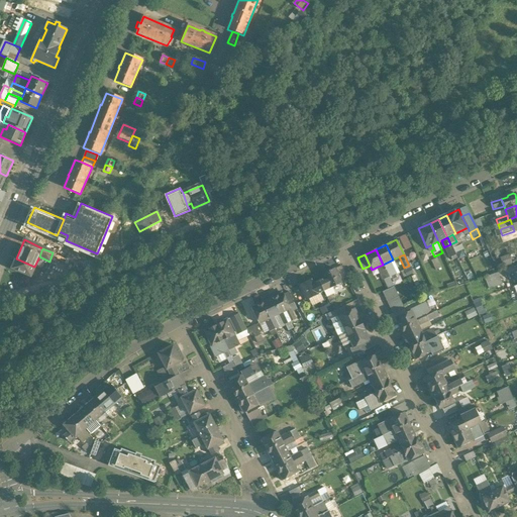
[(34,267),(16,259),(12,269),(30,277),(34,267)]
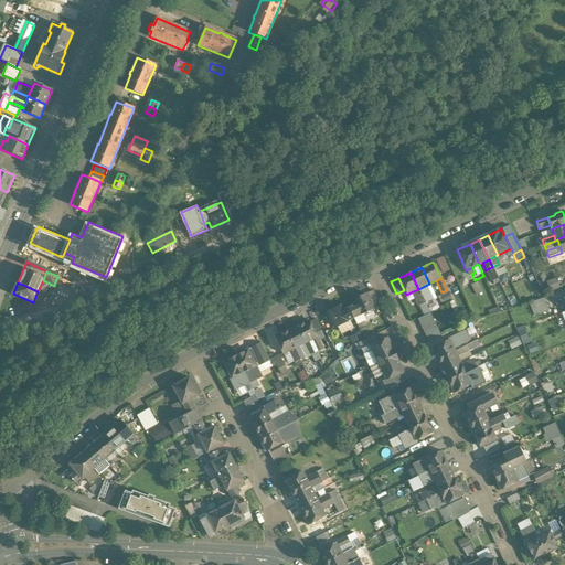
[(423,287),(418,289),(424,300),(427,299),(428,298),(423,287)]
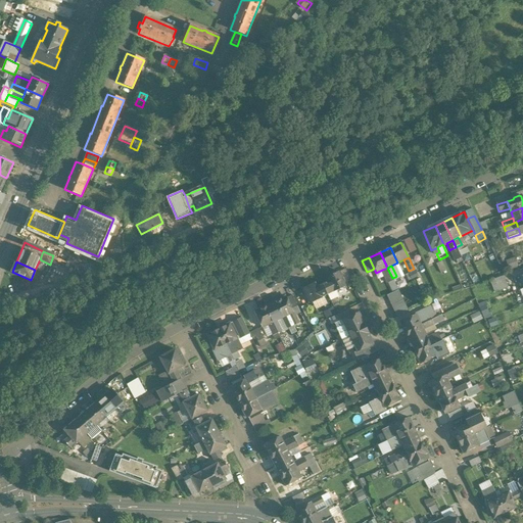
[(387,268),(382,270),(387,281),(392,278),(387,268)]
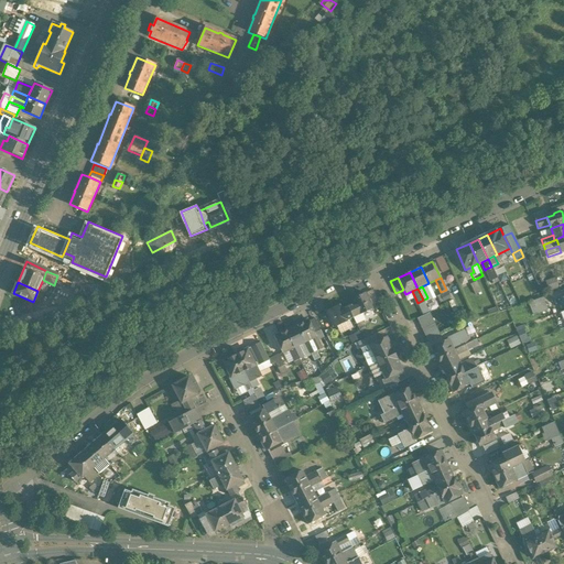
[(378,302),(372,290),(367,293),(372,304),(378,302)]
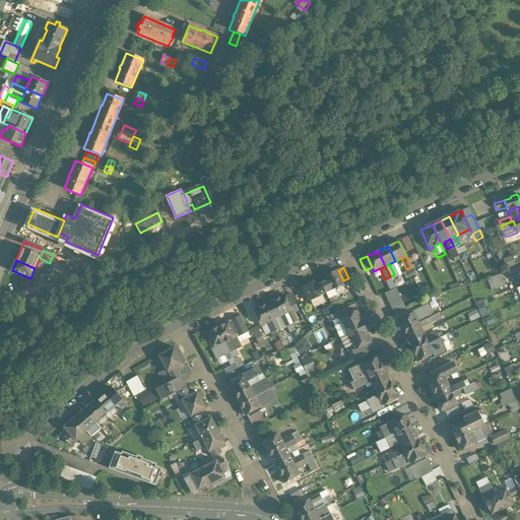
[(336,270),(325,275),(327,280),(320,283),(325,293),(329,290),(331,289),(332,290),(343,284),(336,270)]
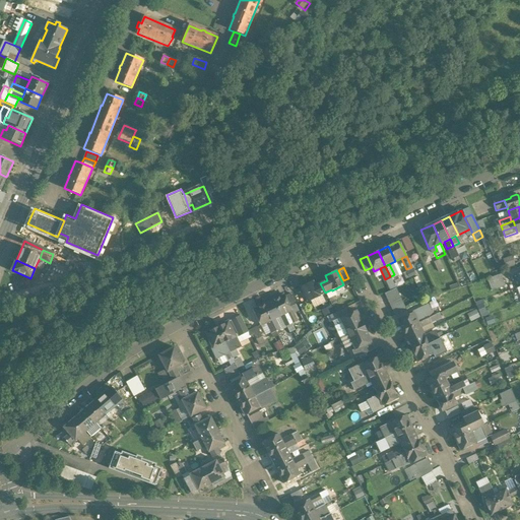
[(501,274),(488,279),(491,287),(504,282),(501,274)]
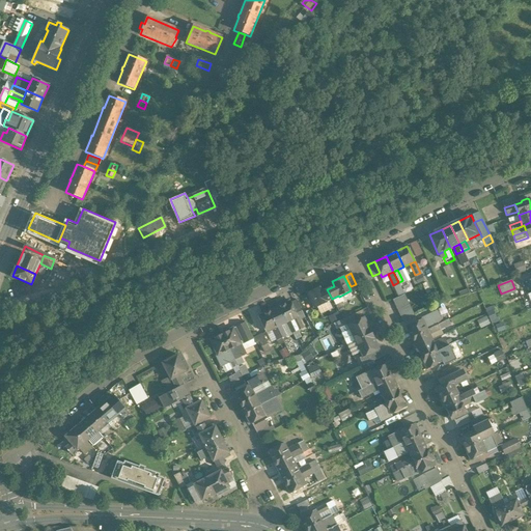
[(400,286),(395,289),(399,298),(403,296),(400,286)]
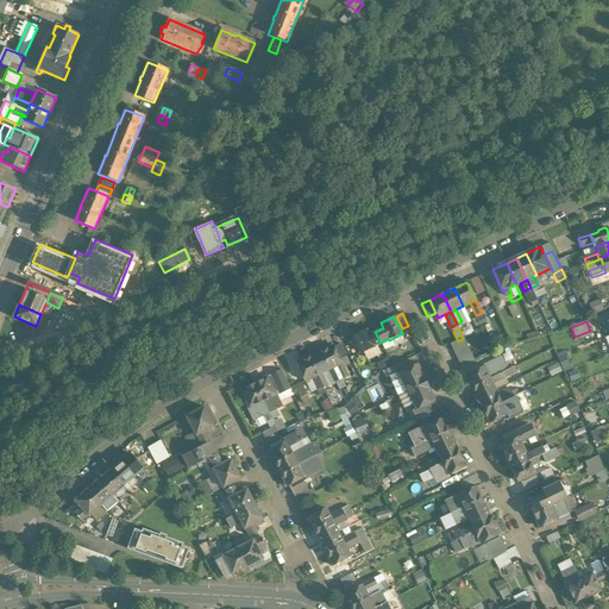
[(365,330),(352,337),(360,353),(374,347),(372,346),(376,345),(381,343),(375,332),(368,336),(365,330)]
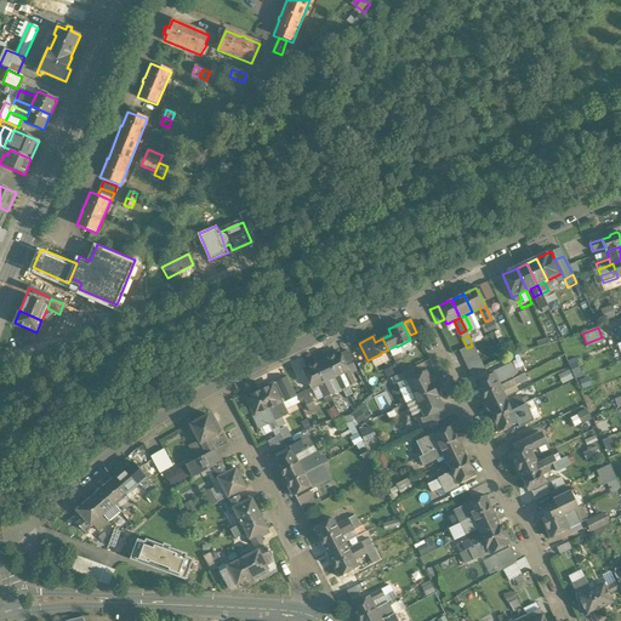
[(476,352),(472,346),(467,348),(460,352),(463,358),(476,352)]
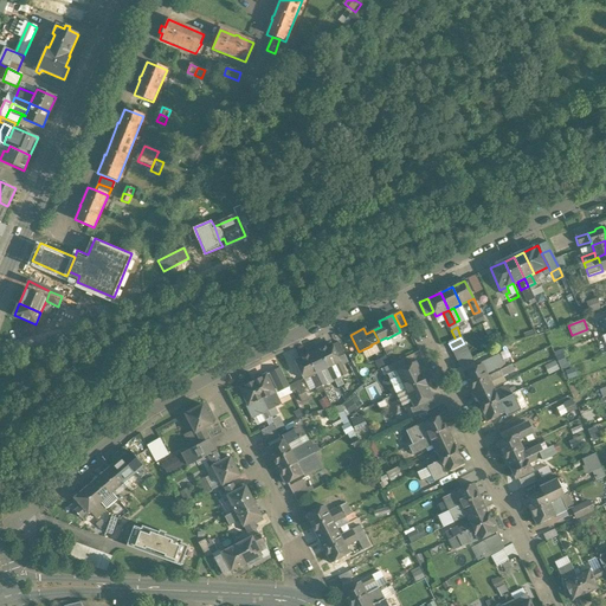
[(339,342),(331,346),(337,359),(345,355),(339,342)]
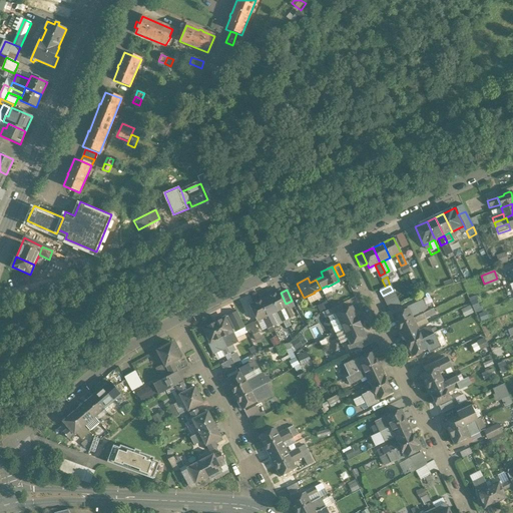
[(393,291),(383,296),(385,301),(395,296),(393,291)]
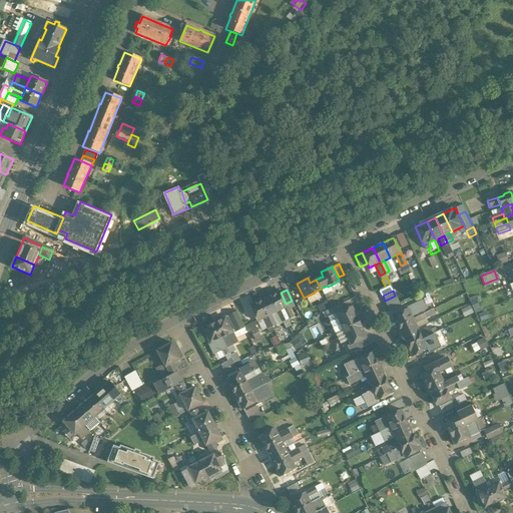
[(281,292),(270,297),(277,312),(283,309),(288,307),(286,304),(281,293),(281,292)]
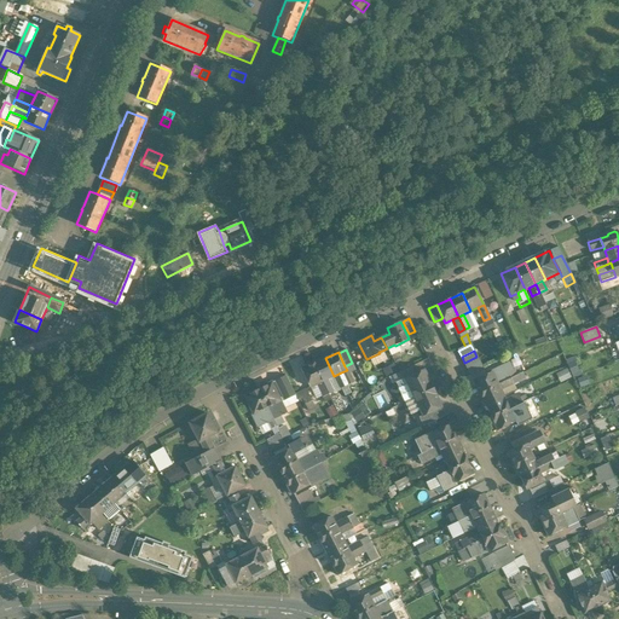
[(476,357),(464,363),(467,369),(480,363),(476,357)]
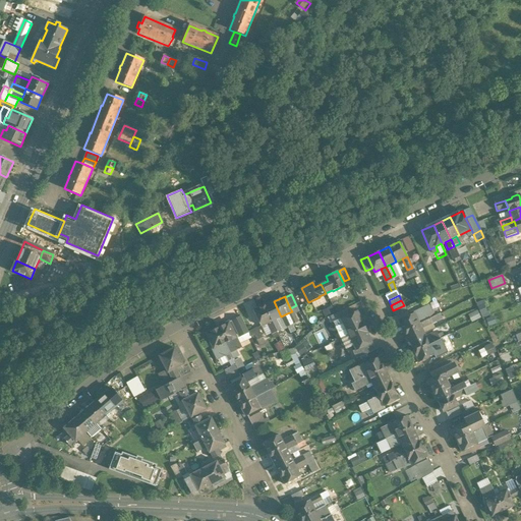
[(274,301),(264,305),(272,322),(276,320),(281,316),(274,301)]
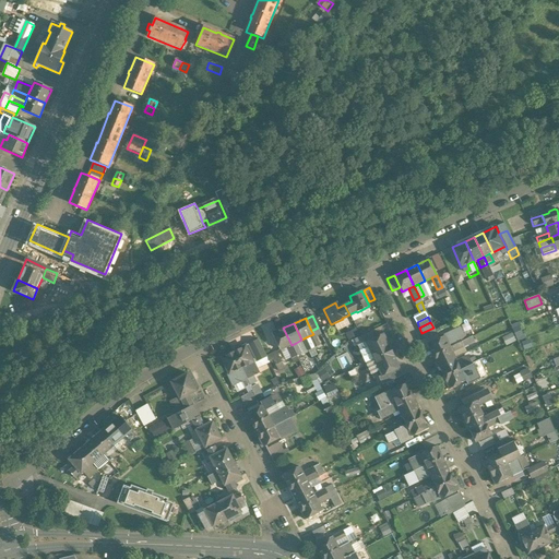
[(365,332),(361,323),(355,326),(359,335),(365,332)]
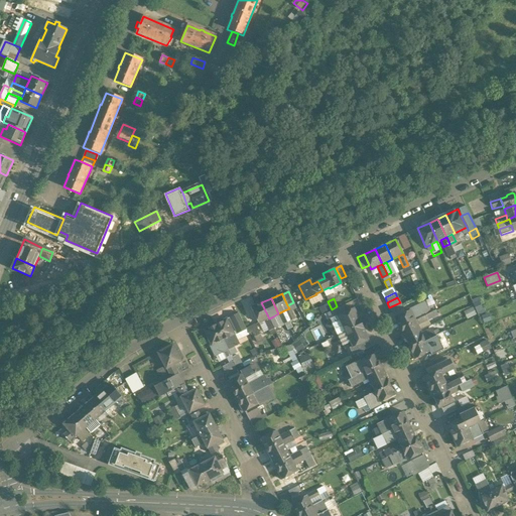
[(479,298),(472,300),(478,315),(487,311),(483,303),(481,304),(479,298)]
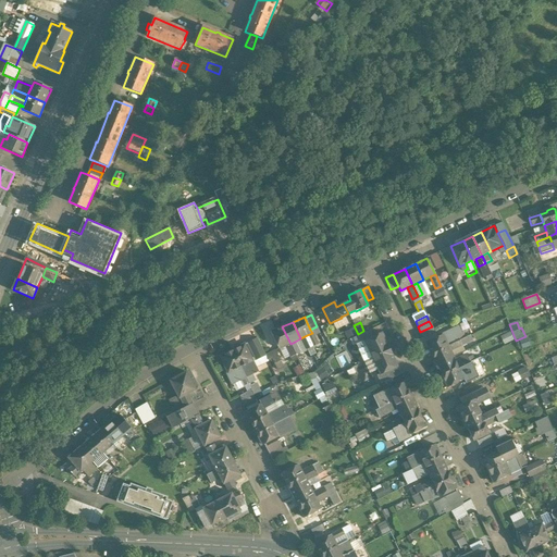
[(282,326),(270,333),(279,349),(285,346),(291,344),(282,326)]
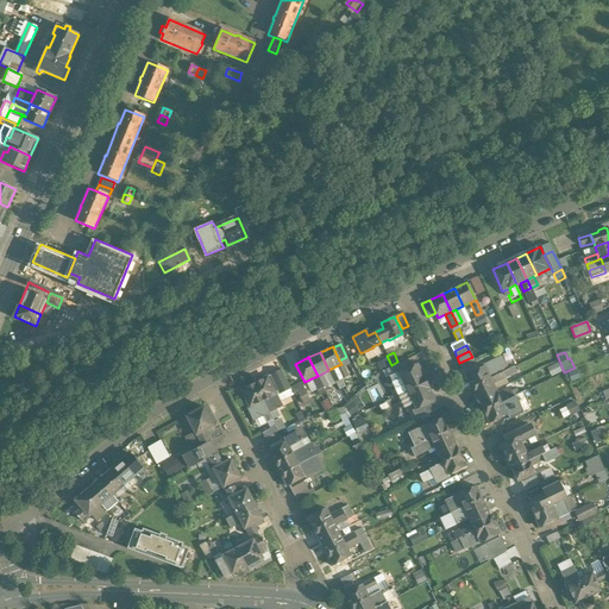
[(351,365),(346,357),(339,360),(341,364),(344,369),(351,365)]
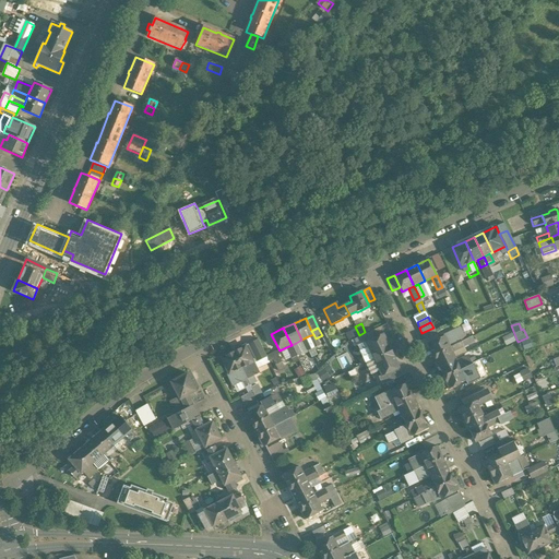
[(433,328),(421,333),(425,339),(436,333),(433,328)]
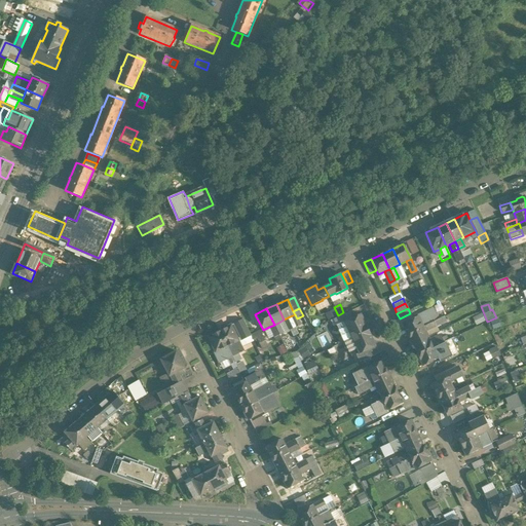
[(334,320),(337,326),(344,323),(353,318),(350,311),(334,320)]
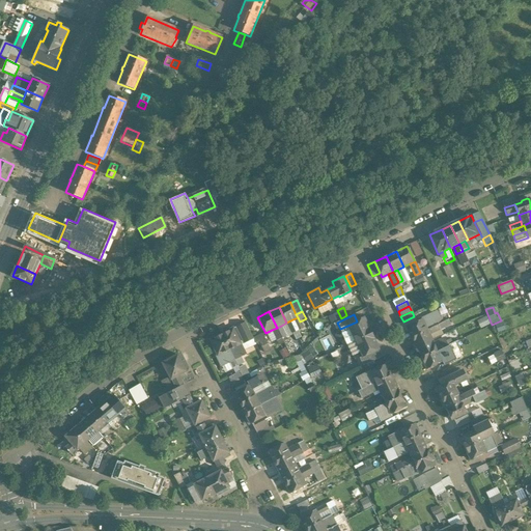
[(298,317),(292,319),(298,331),(303,328),(300,322),(298,317)]
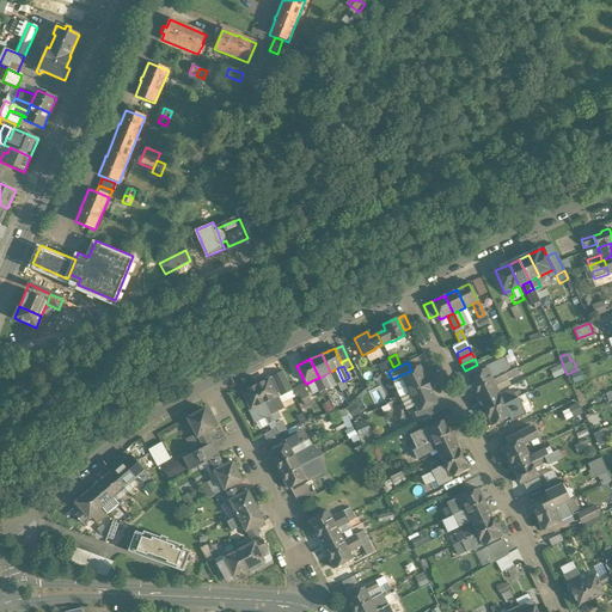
[(411,371),(401,375),(409,393),(428,385),(418,367),(411,371)]
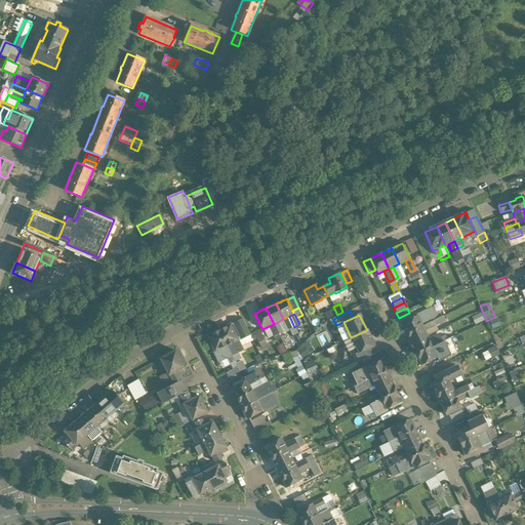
[(416,316),(401,323),(406,334),(421,327),(419,322),(416,316)]
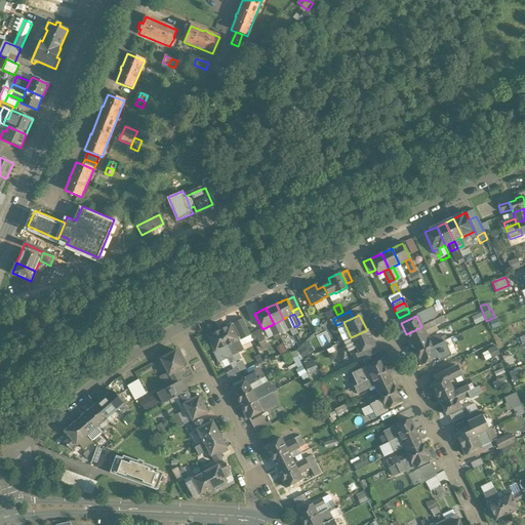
[(431,317),(419,322),(421,327),(433,322),(431,317)]
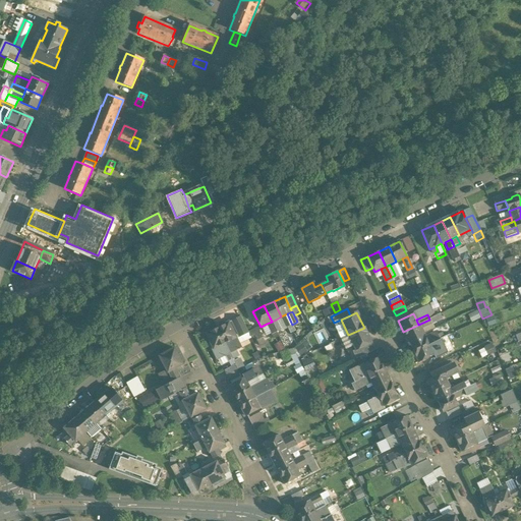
[(240,316),(231,322),(238,338),(248,333),(240,316)]
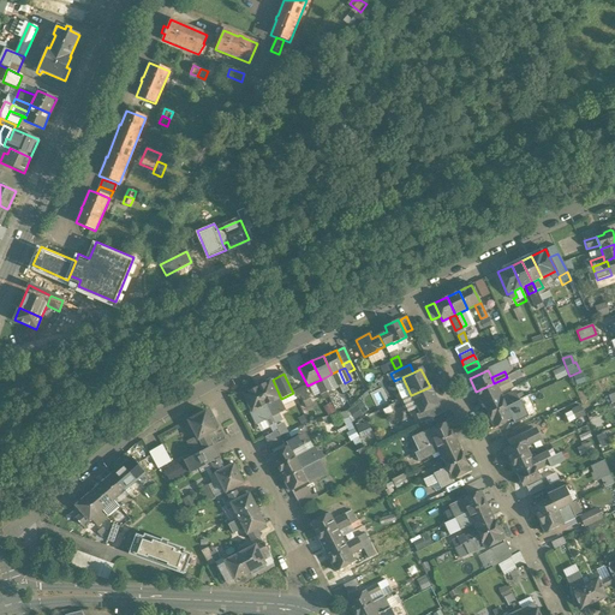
[(326,377),(321,380),(327,392),(332,389),(326,377)]
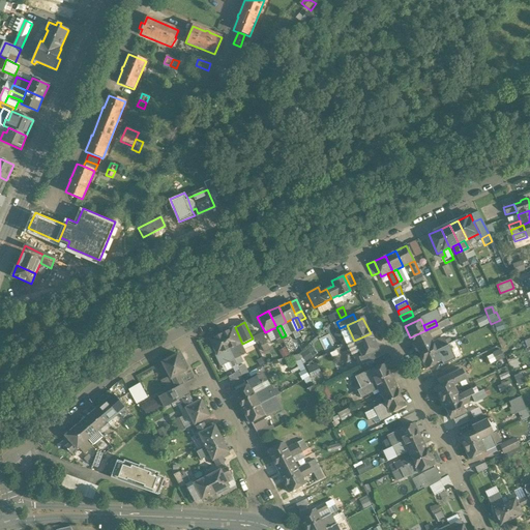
[(437,325),(425,330),(429,334),(439,329),(437,325)]
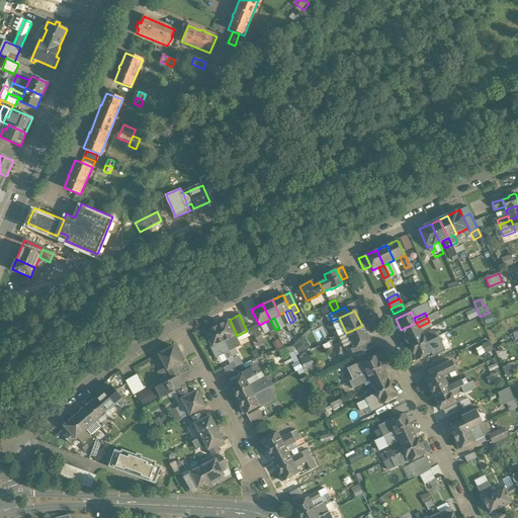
[(270,320),(265,322),(270,332),(275,330),(270,320)]
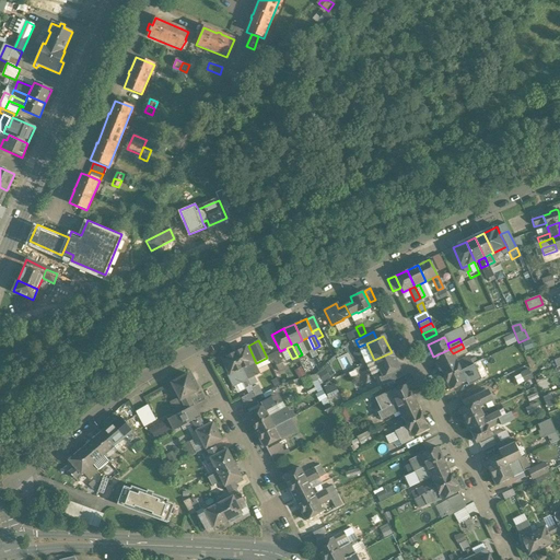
[(245,347),(233,353),(241,369),(253,363),(249,357),(251,356),(247,350),(246,350),(245,347)]
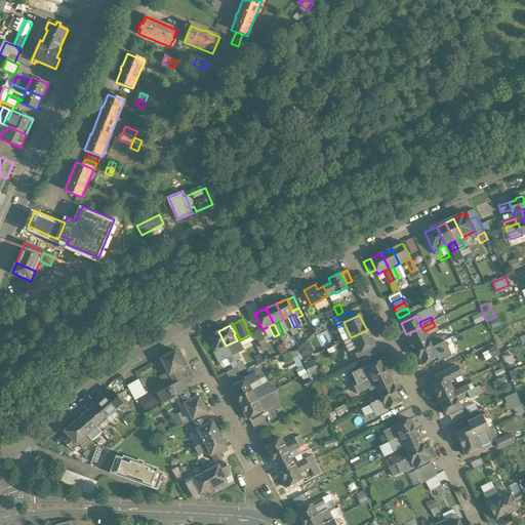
[(421,327),(406,334),(411,345),(427,337),(425,331),(421,327)]
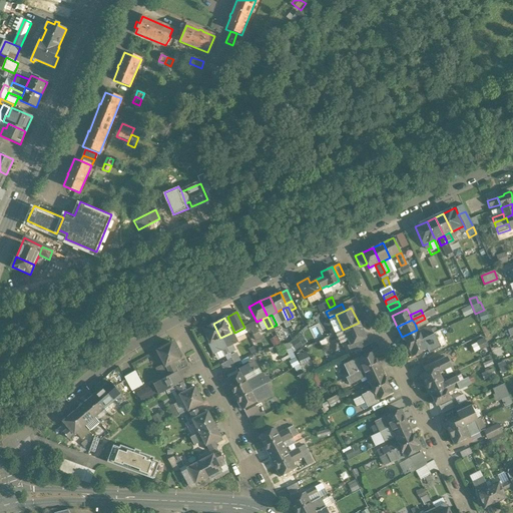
[(359,323),(343,330),(351,345),(351,346),(363,340),(366,338),(359,323)]
